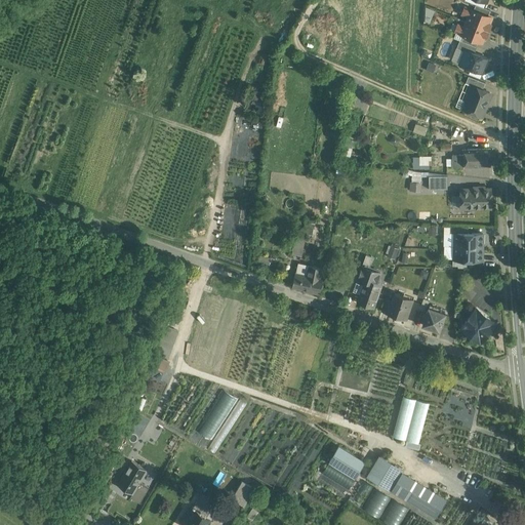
[(490,9),(476,4),(474,9),(488,15),(490,9)]
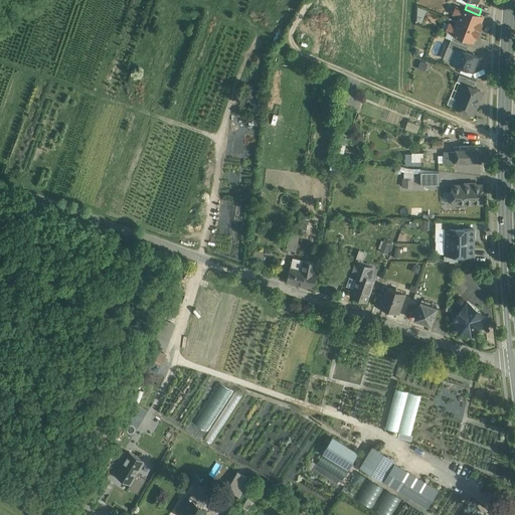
[(465,9),(462,8),(457,6),(454,13),(460,15),(458,20),(479,29),(481,23),(480,22),(482,16),(479,15),(465,9)]
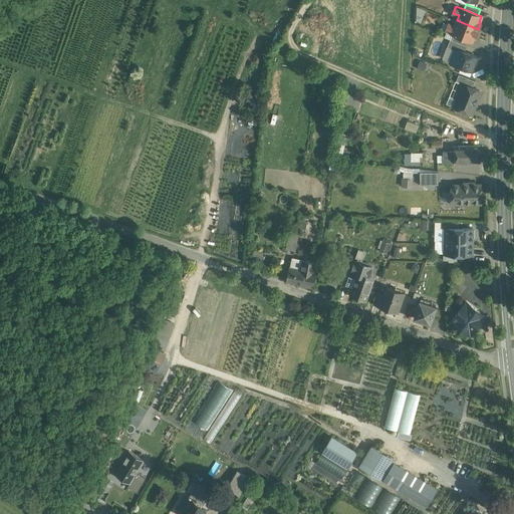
[(478,29),(457,20),(455,25),(449,23),(446,30),(454,33),(468,39),(472,41),(474,35),(476,35),(478,29)]
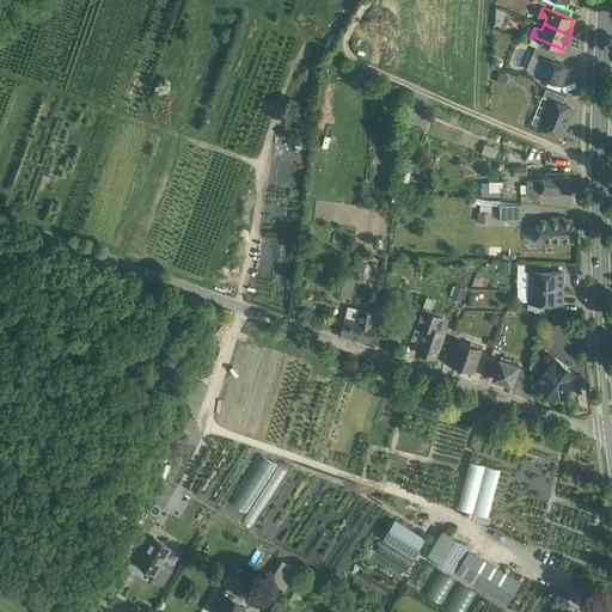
[(557,47),(540,40),(538,47),(555,54),(557,47)]
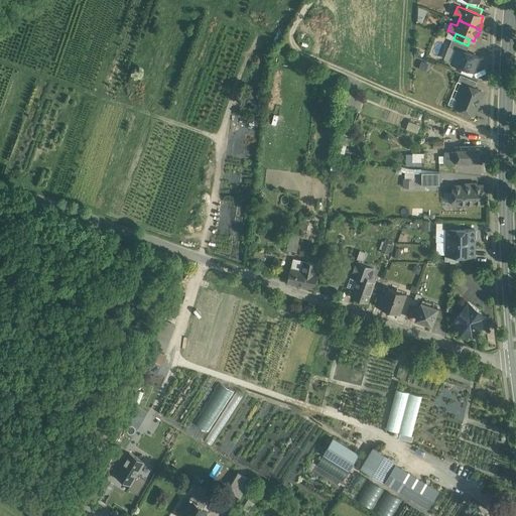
[(454,39),(452,38),(448,46),(457,49),(458,47),(467,51),(469,45),(468,45),(454,39)]
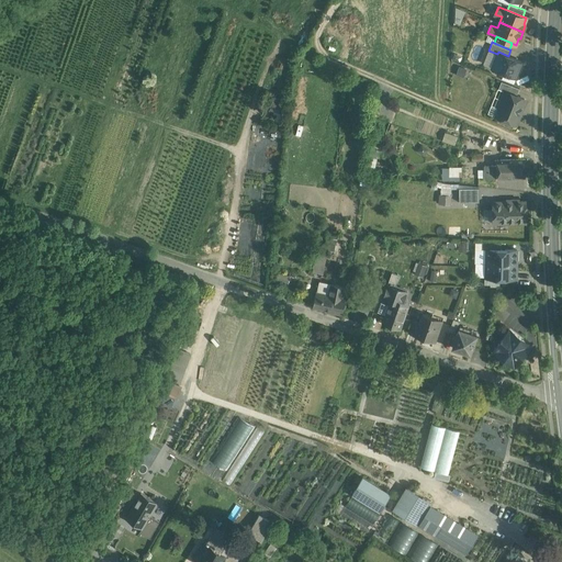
[(508,56),(498,52),(497,54),(492,68),(516,77),(519,69),(518,67),(520,60),(508,56)]
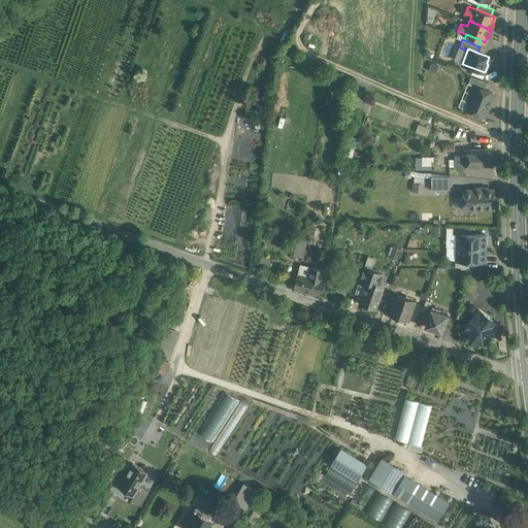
[(488,83),(471,76),(468,84),(475,86),(486,90),(488,83)]
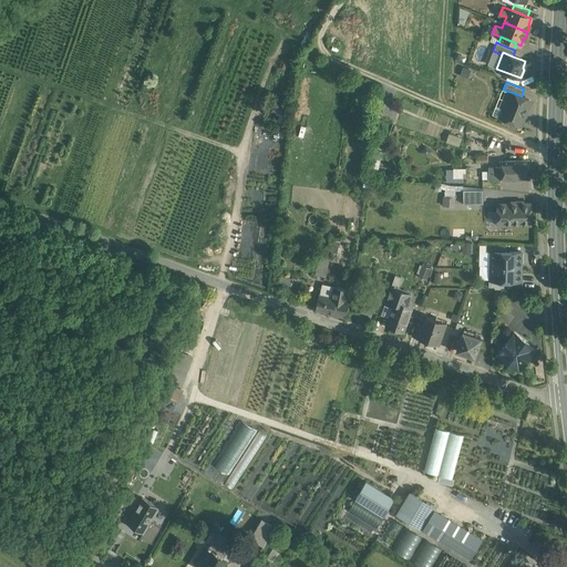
[(522,96),(511,92),(507,100),(505,101),(503,106),(504,109),(501,117),(521,125),(526,110),(525,110),(528,99),(522,96)]
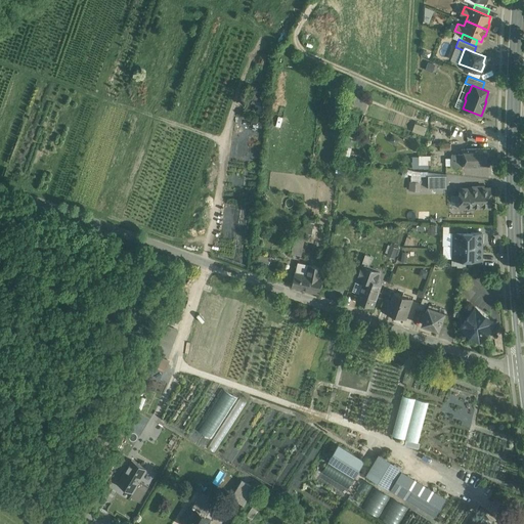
[(252,103),(263,103),(263,91),(252,91),(252,103)]
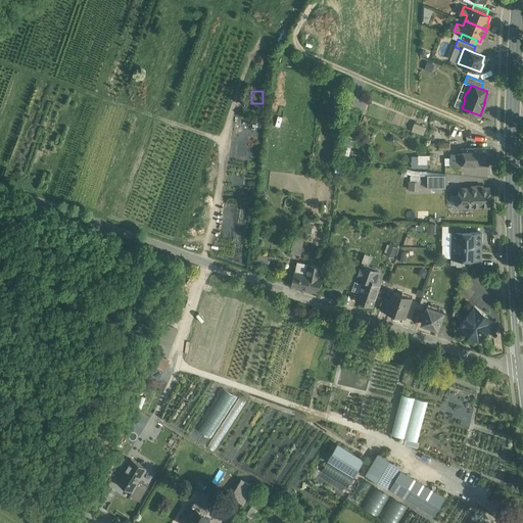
[(424,134),(426,126),(415,123),(413,131),(424,134)]
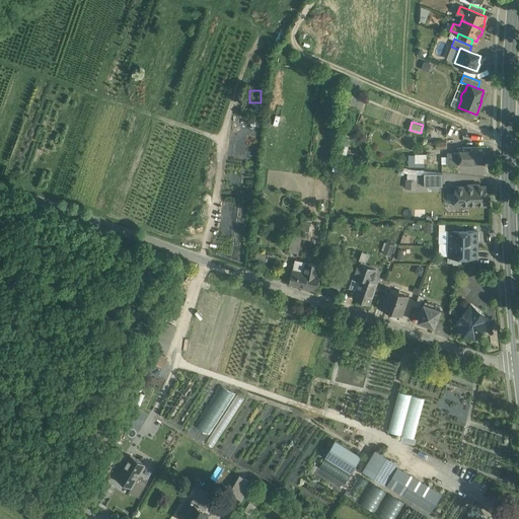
[(486,145),(461,146),(461,151),(449,151),(449,153),(449,164),(486,164),(486,145)]
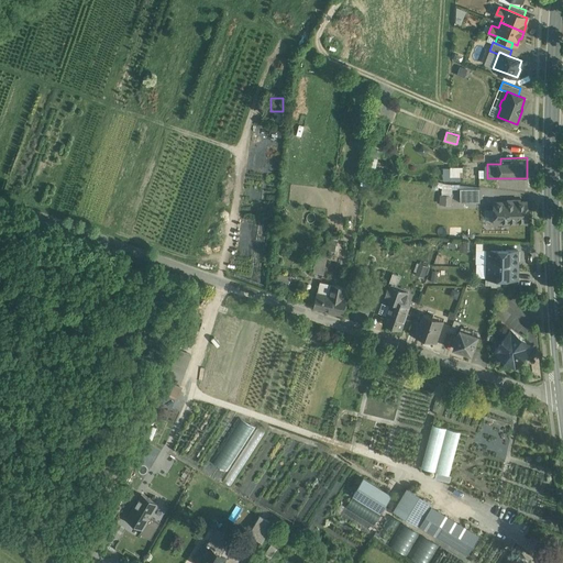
[(452,203),(452,184),(442,184),(442,203),(452,203)]
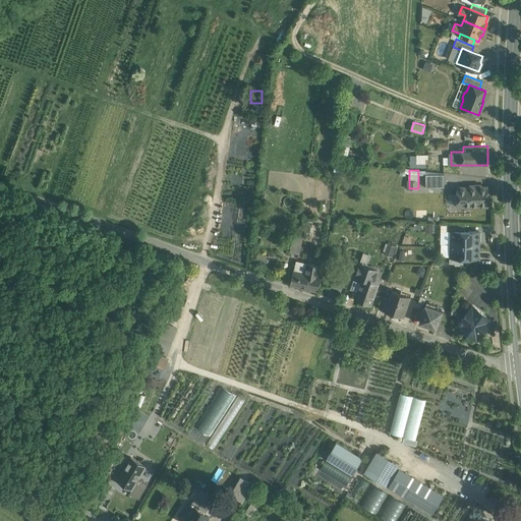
[(445,186),(445,173),(426,173),(426,186),(445,186)]
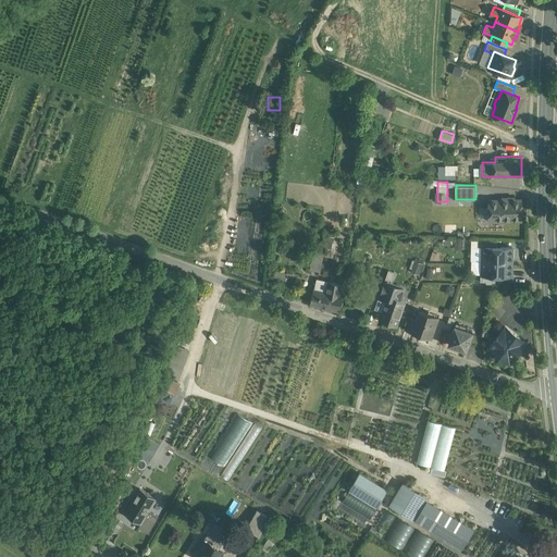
[(521,199),(489,200),(490,207),(473,207),(473,212),(473,221),(521,220),(521,199)]
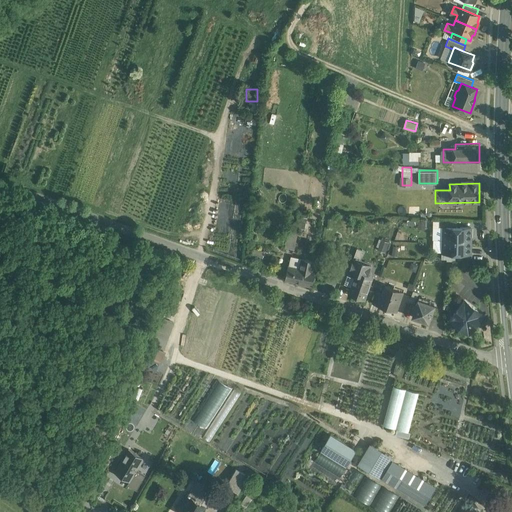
[(288,231),(285,247),(293,249),(294,249),(298,227),(296,227),(289,226),(288,231)]
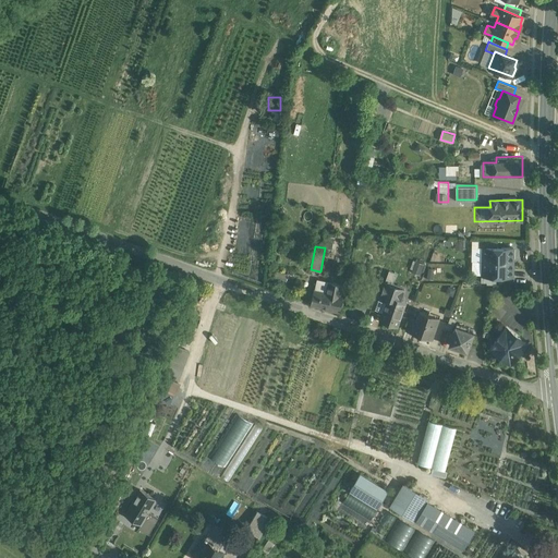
[(497,247),(484,247),(483,262),(513,262),(513,247),(497,247)]
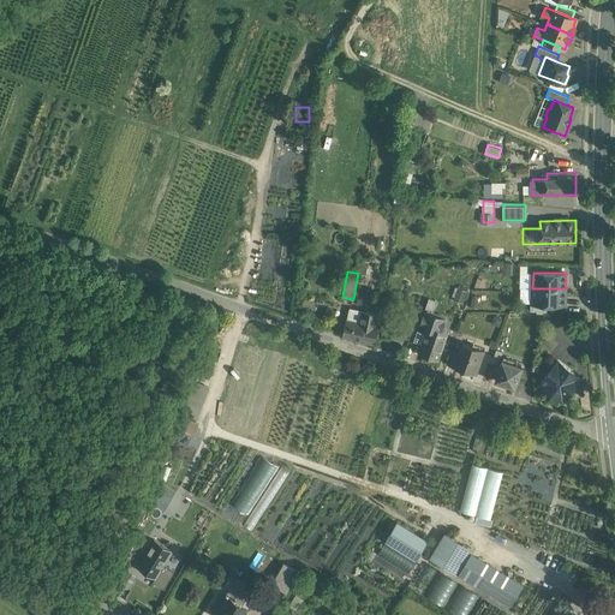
[(464,302),(467,290),(458,287),(454,299),(464,302)]
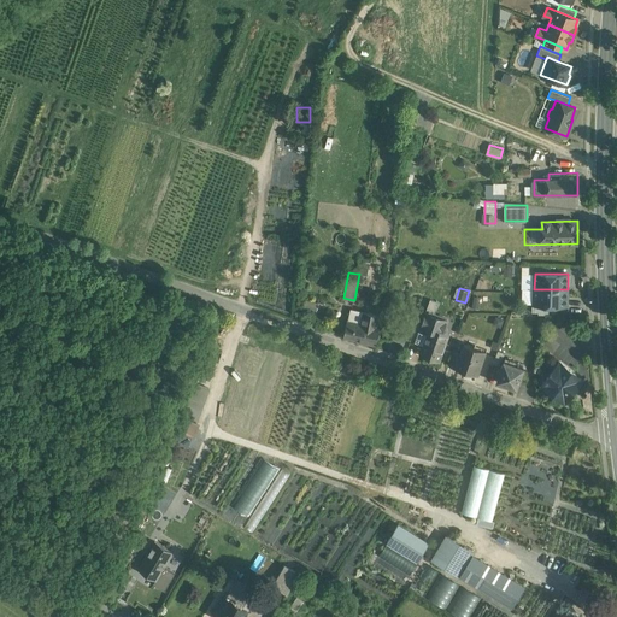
[(568,289),(534,289),(534,304),(534,305),(548,305),(566,305),(568,289)]
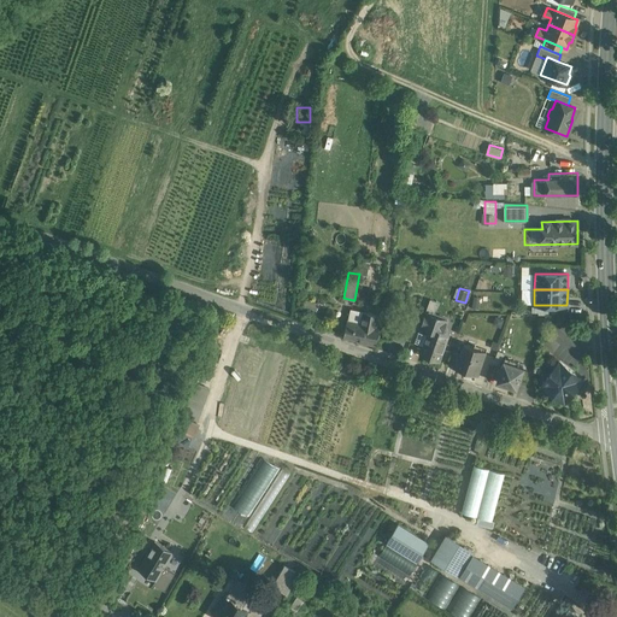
[(430,299),(425,312),(432,315),(436,301),(430,299)]
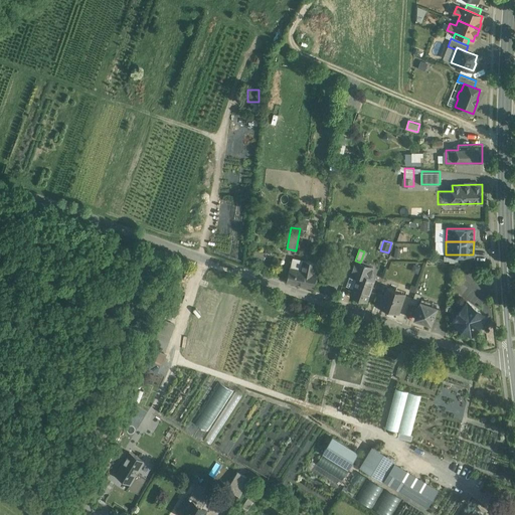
[(458,254),(446,254),(446,253),(444,253),(444,261),(450,261),(450,262),(458,263),(458,254)]
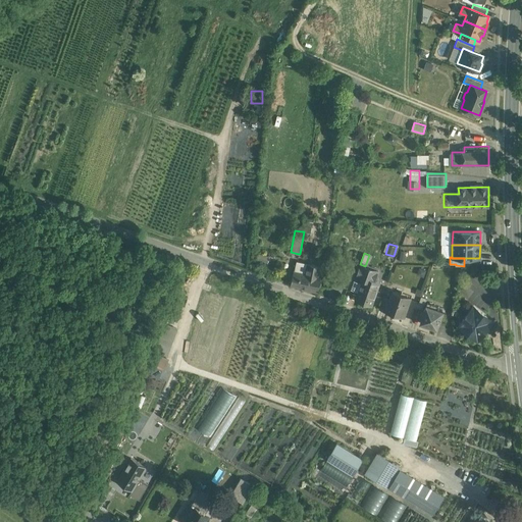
[(320,265),(298,260),(295,270),(294,270),(291,282),(318,289),(321,276),(318,275),(320,265)]
